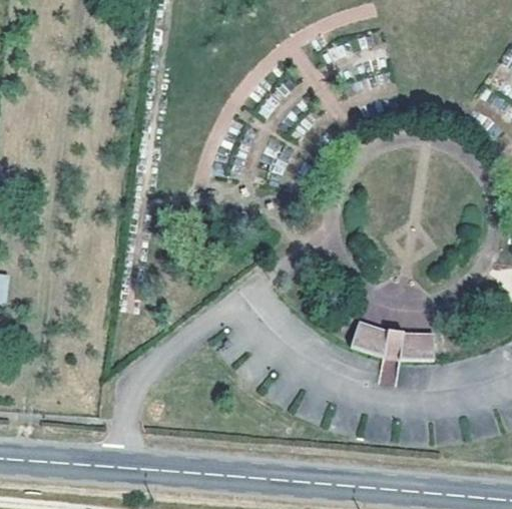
[(0,268),(0,300),(8,301),(9,269),(0,268)]
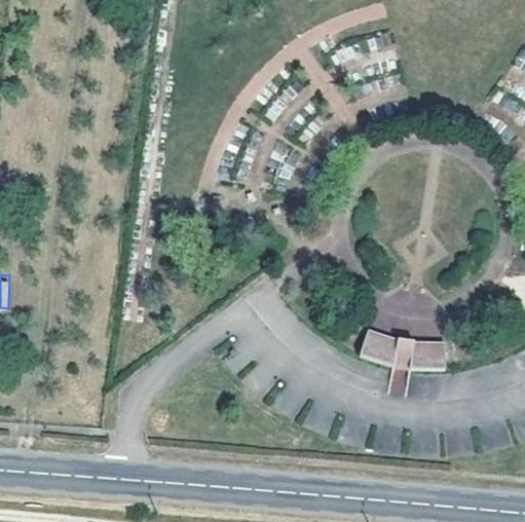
[(394,361),(399,337),(367,329),(360,350),(364,352),(376,357),(389,361),(394,361)]
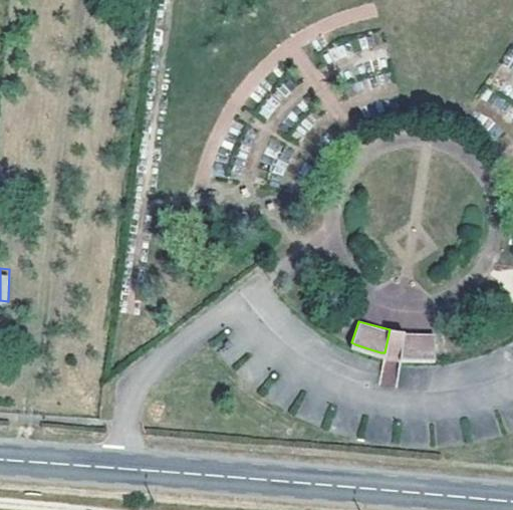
[(403,332),(390,329),(385,352),(394,354),(400,355),(403,332)]
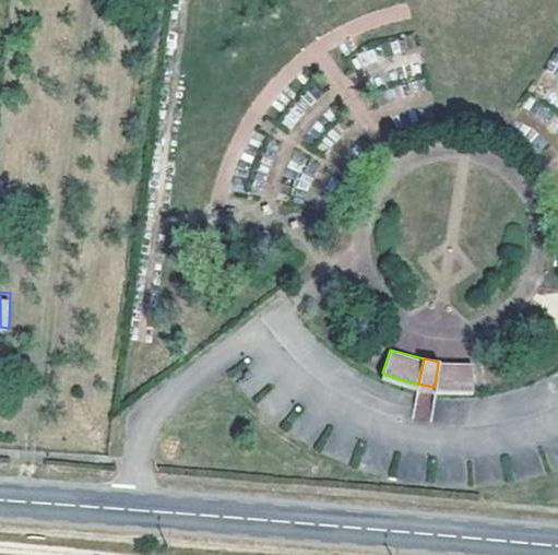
[(452,388),(454,363),(438,362),(435,387),(442,388),(452,388)]
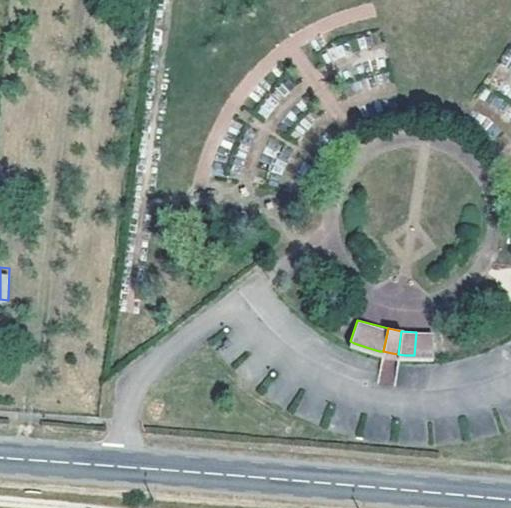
[(431,355),(433,355),(433,332),(416,332),(414,355),(418,356),(431,355)]
